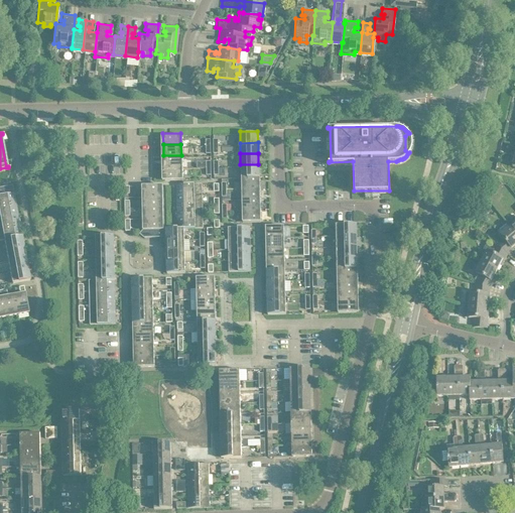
[(181,155),(163,155),(163,166),(181,166),(181,155)]
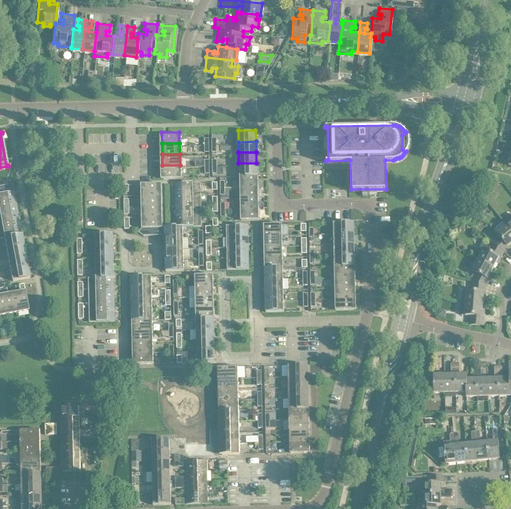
[(256,163),(238,163),(239,174),(256,174),(256,163)]
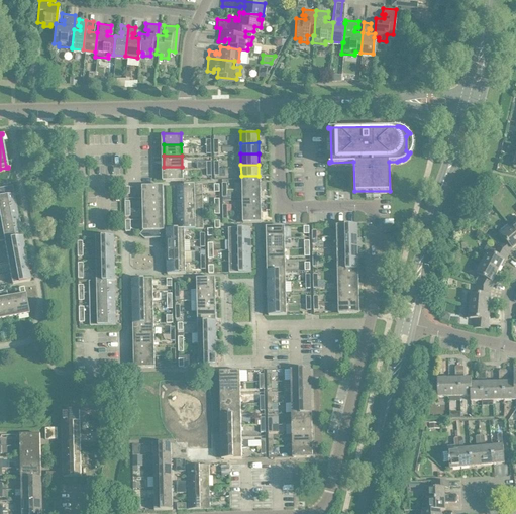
[(182,167),(164,167),(164,178),(182,178),(182,167)]
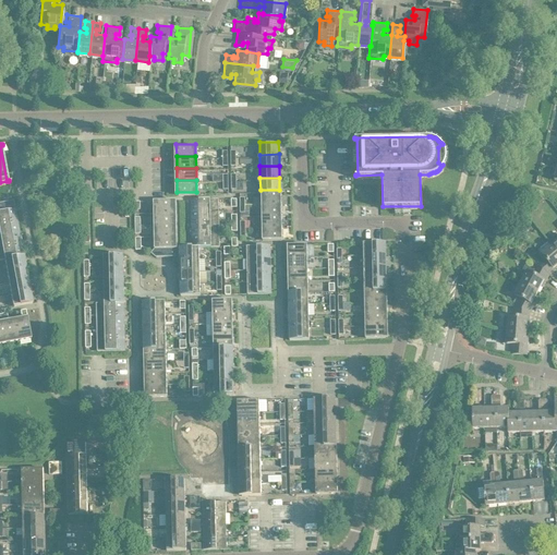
[(279,190),(261,190),(261,202),(280,201),(279,190)]
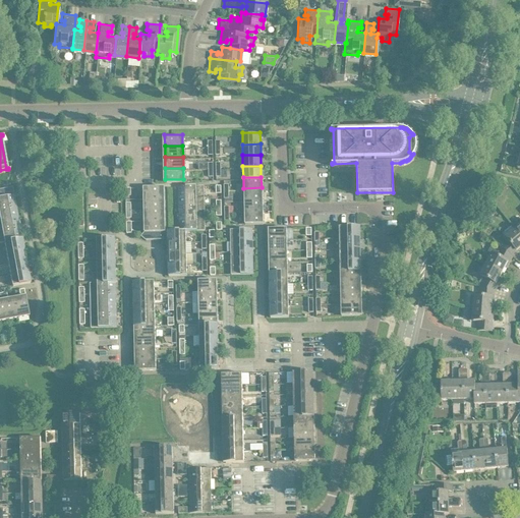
[(176,183),(177,195),(203,194),(203,183),(176,183)]
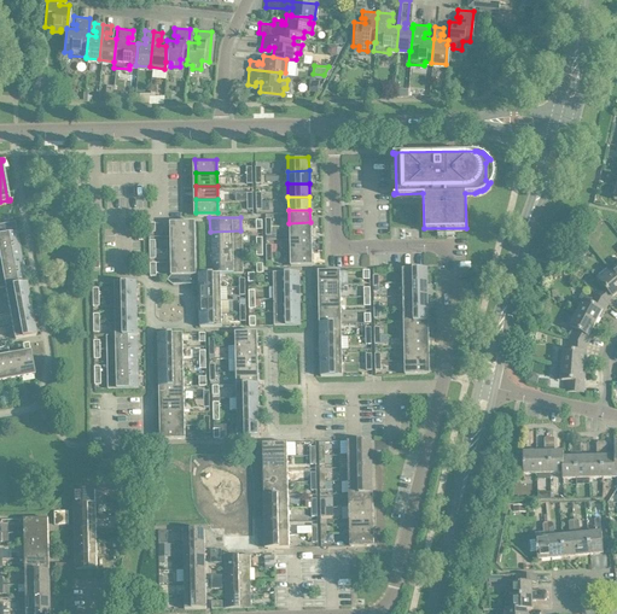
[(169,233),(191,232),(190,218),(169,220),(169,233)]
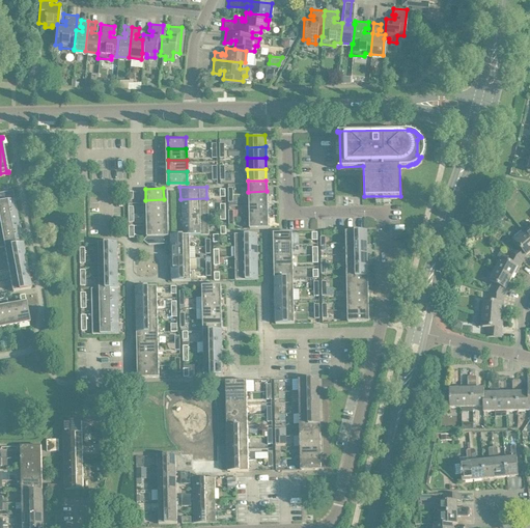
[(267,191),(248,192),(248,203),(267,202),(267,191)]
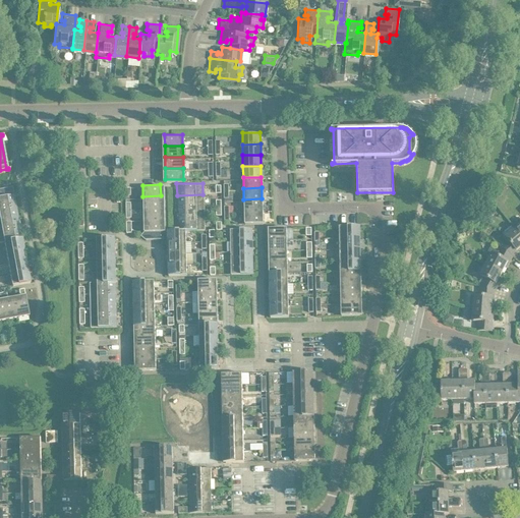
[(0,206),(15,204),(12,192),(0,194),(0,206)]
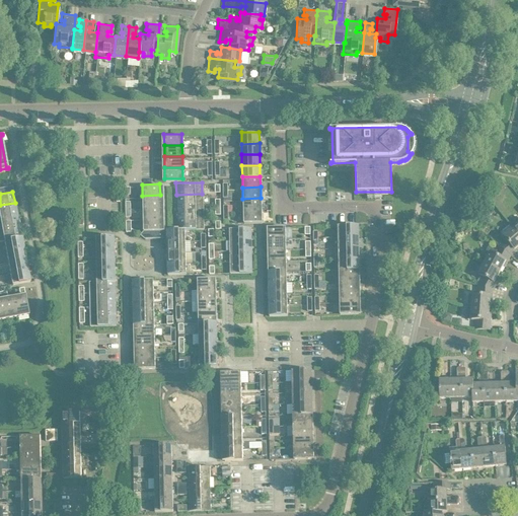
[(202,194),(176,195),(176,206),(202,205),(202,194)]
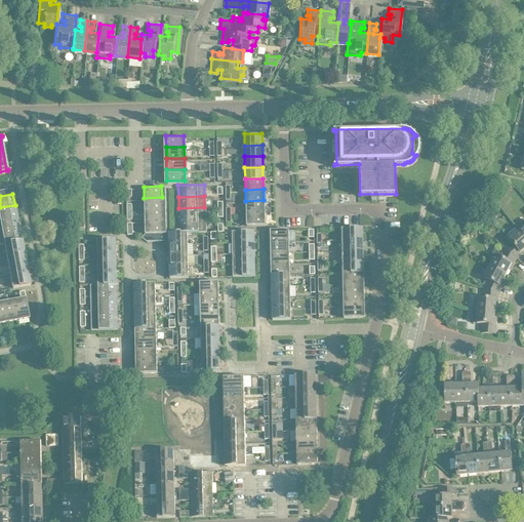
[(144,209),(162,208),(162,197),(144,198),(144,209)]
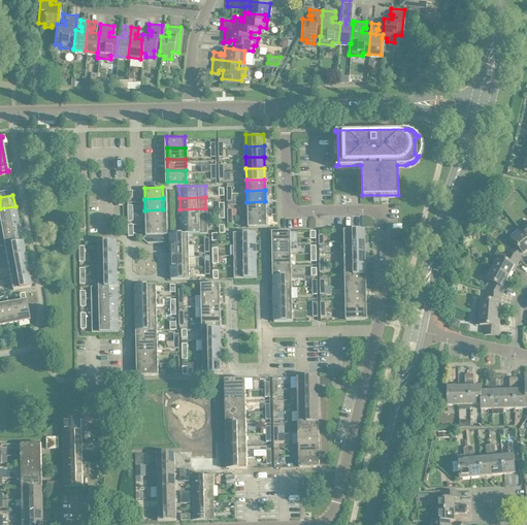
[(265,201),(246,202),(246,212),(265,212),(265,201)]
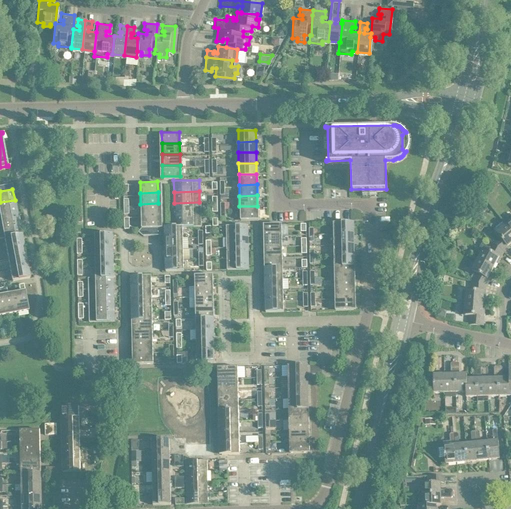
[(15,200),(0,202),(0,213),(16,211),(15,200)]
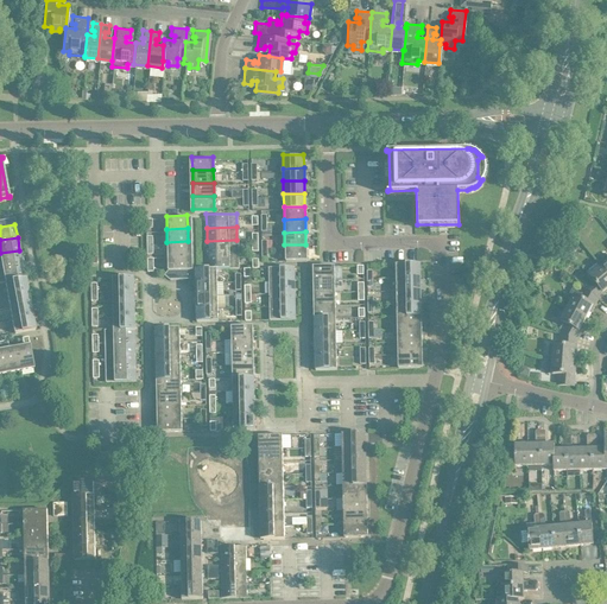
[(236,240),(207,241),(207,254),(238,253),(236,240)]
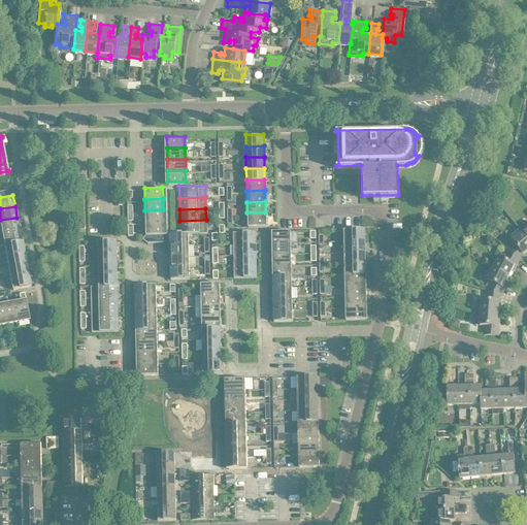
[(144,221),(163,221),(163,209),(144,210),(144,221)]
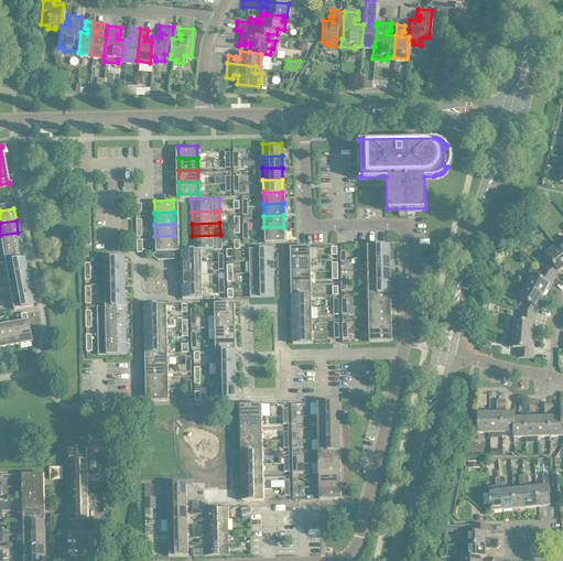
[(283,227),(263,227),(264,240),(283,239),(283,227)]
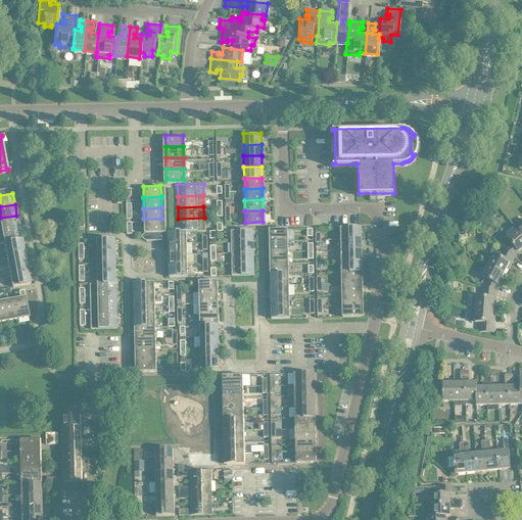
[(16,216),(0,218),(0,229),(18,226),(16,216)]
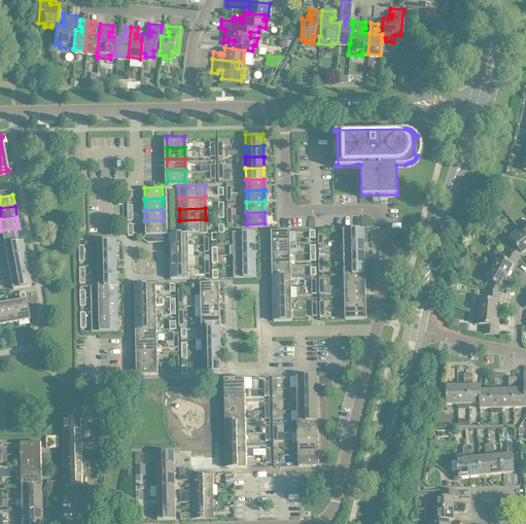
[(525,218),(517,225),(520,229),(525,237),(525,218)]
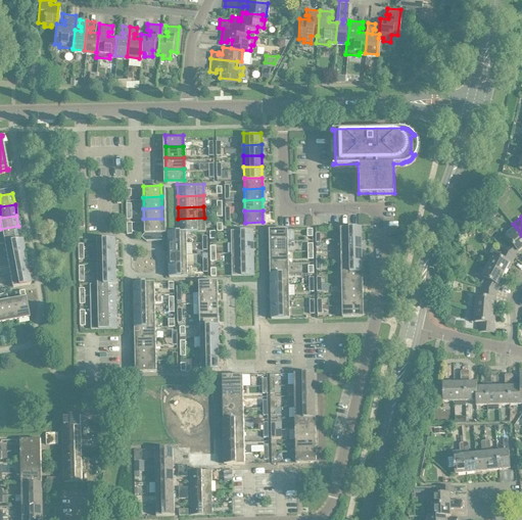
[(178,219),(178,229),(178,230),(185,229),(185,230),(204,229),(204,218),(178,219)]
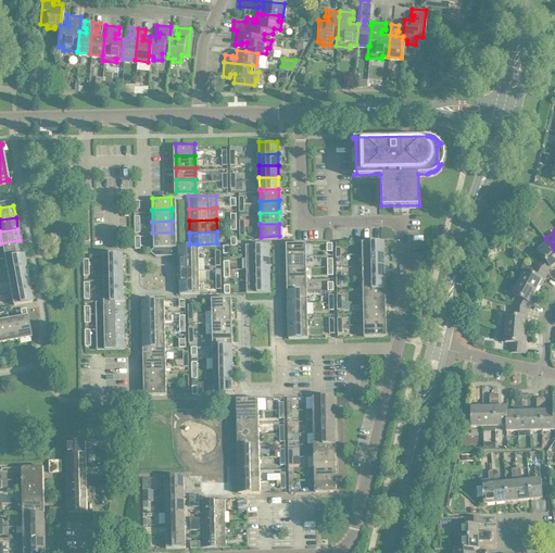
[(172,233),(152,233),(153,244),(149,249),(153,253),(173,253),(172,233)]
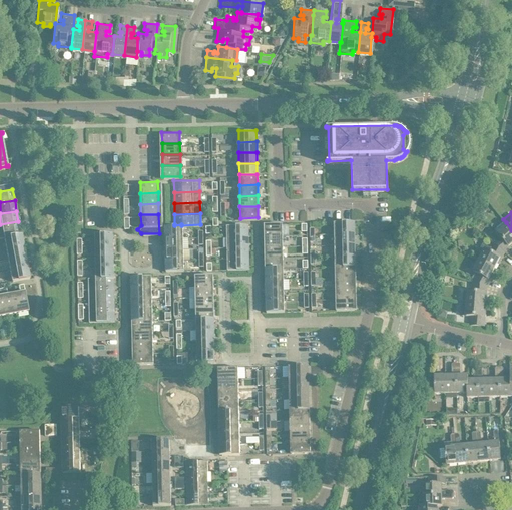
[(333,232),(351,231),(351,220),(333,220),(333,232)]
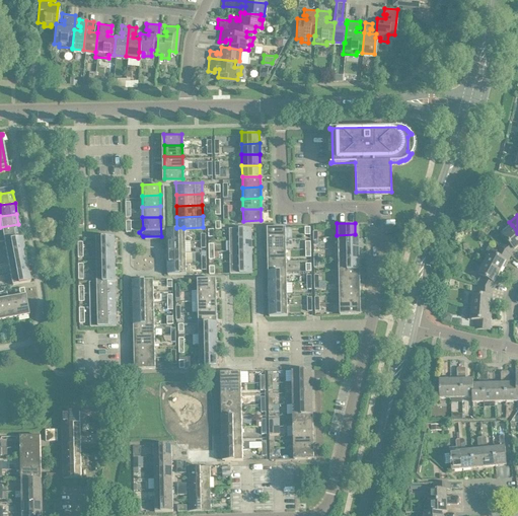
[(3,238),(20,235),(18,224),(0,227),(0,239),(3,238)]
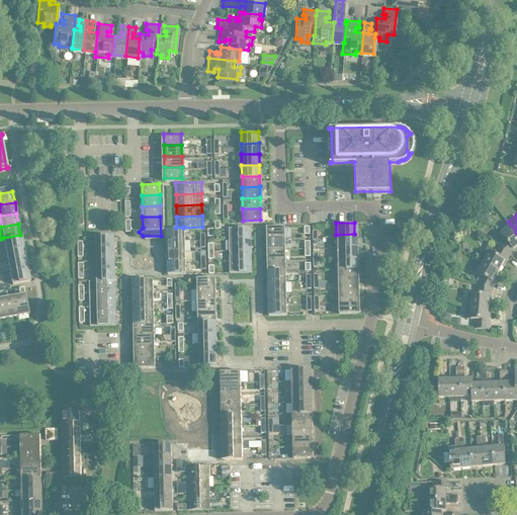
[(266,236),(283,236),(283,224),(265,225),(266,236)]
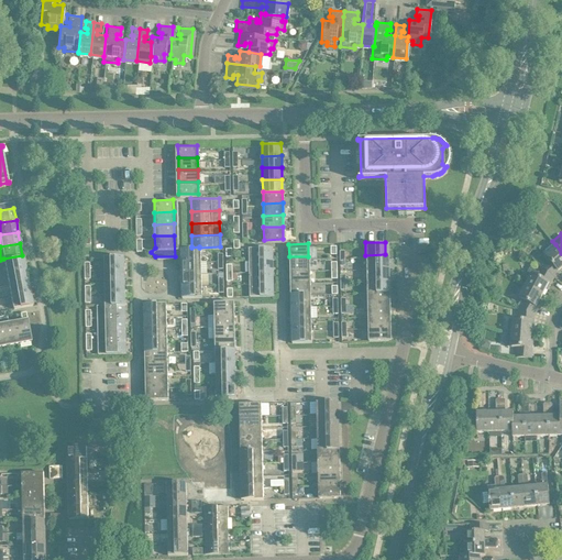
[(248,257),(272,257),(271,244),(248,245),(248,257)]
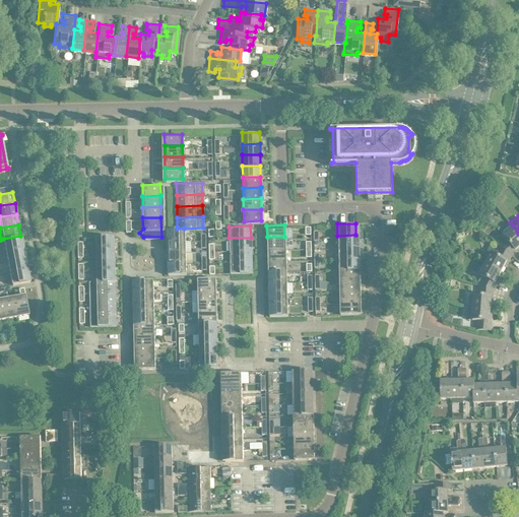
[(518,243),(518,234),(513,225),(503,234),(506,238),(499,243),(510,253),(518,247),(517,245),(518,243)]
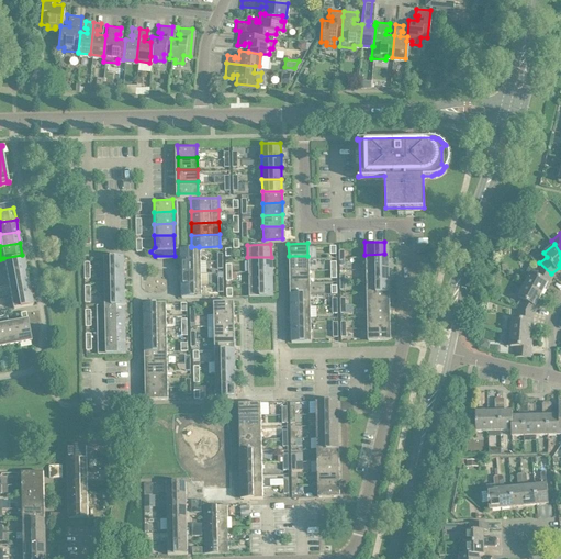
[(179,246),(180,259),(199,258),(199,247),(199,246),(191,247),(191,246),(179,246)]
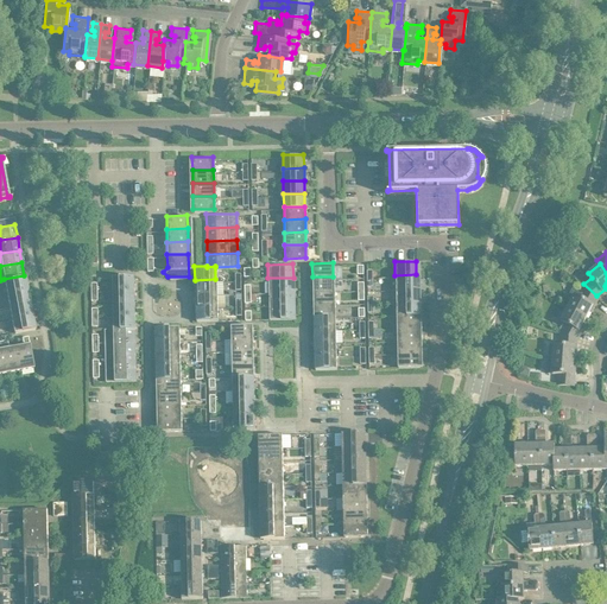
[(111,275),(112,288),(133,287),(132,274),(111,275)]
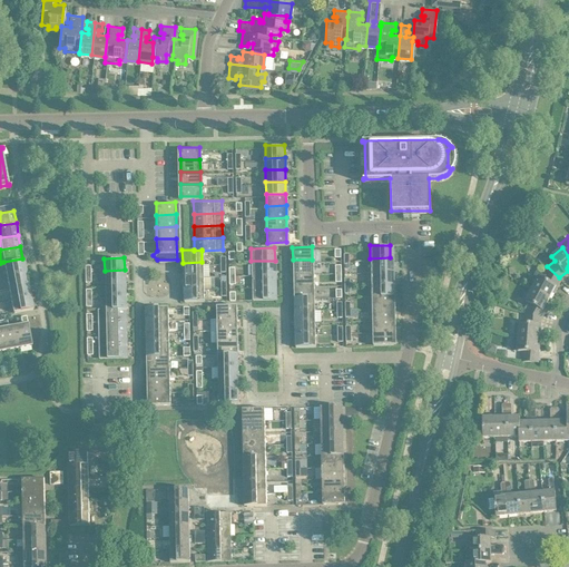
[(371,270),(390,270),(390,257),(370,258),(371,270)]
